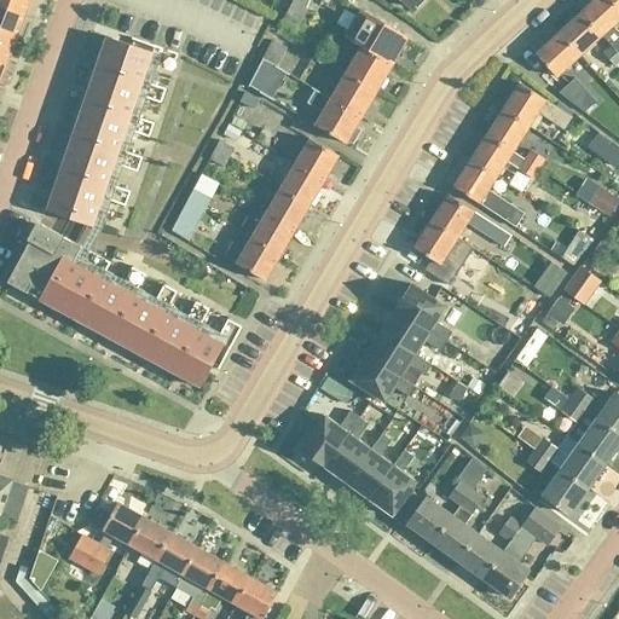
[(28,0),(0,0),(0,6),(23,16),(28,0)]
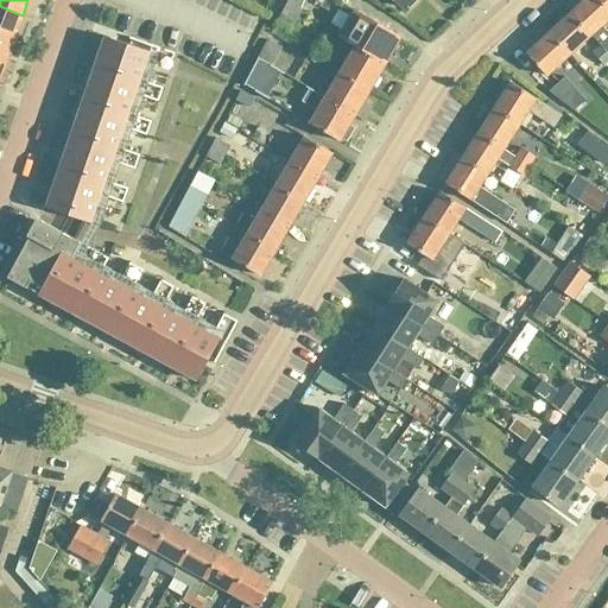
[(306,0),(287,0),(284,7),(298,14),(299,14),(306,0)]
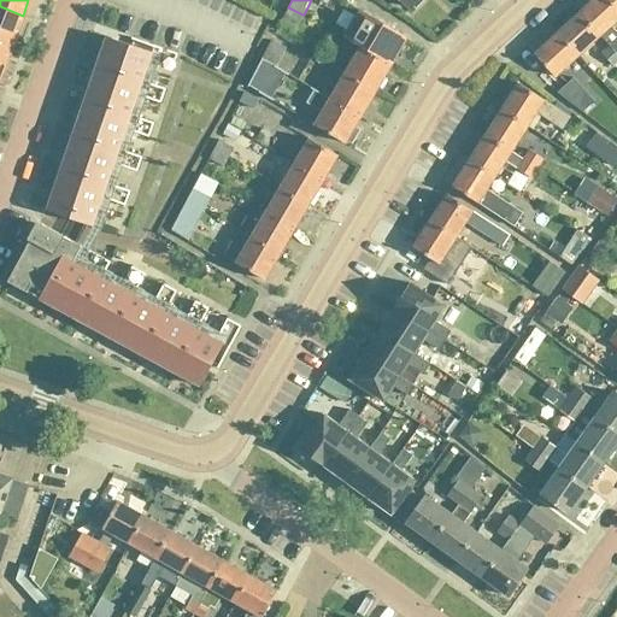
[(395,0),(397,1),(407,11),(411,7),(415,10),(422,1),(421,0),(395,0)]
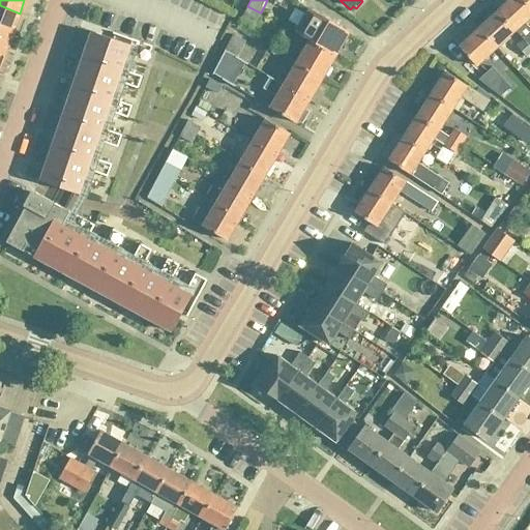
[(529,31),(524,25),(523,23),(529,17),(529,12),(518,0),(509,0),(496,12),(512,32),(513,31),(522,40),(522,41),(529,50),(529,31)]
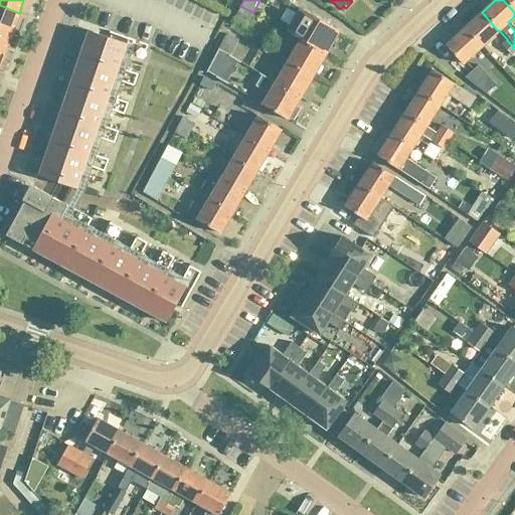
[(514,0),(503,0),(514,12),(514,0)]
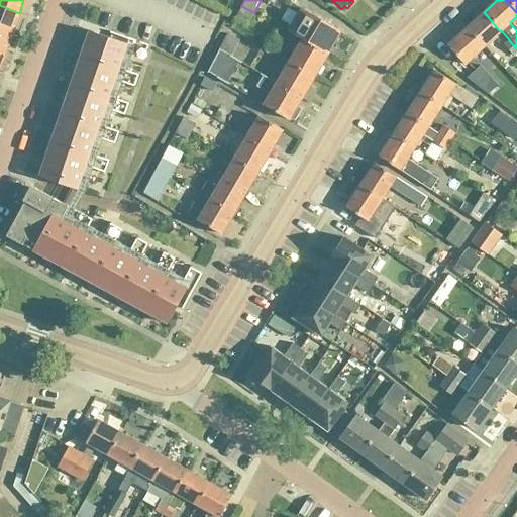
[(0,28),(11,33),(19,13),(0,5),(0,28)]
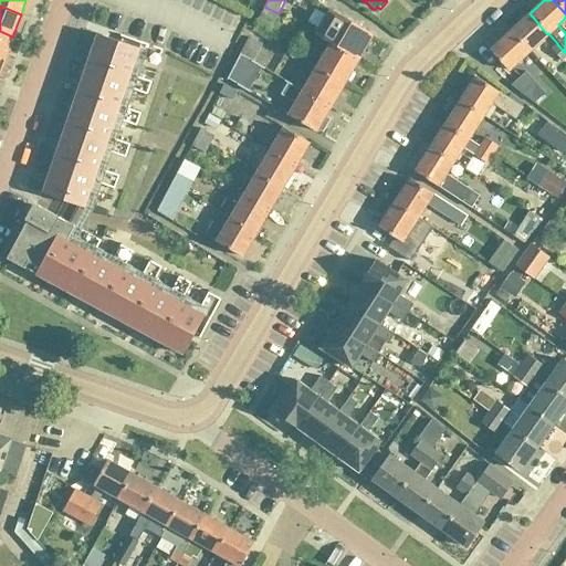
[(279,13),(278,13),(264,7),(255,23),(270,31),(279,13)]
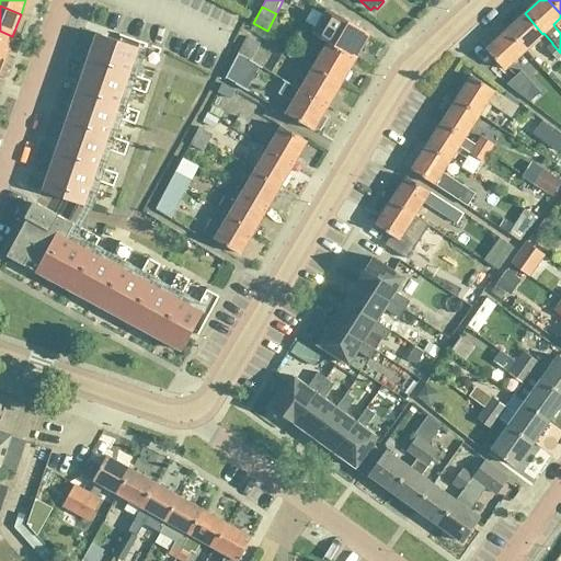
[(329,13),(327,11),(312,35),(316,37),(327,44),(355,60),(369,36),(329,13)]
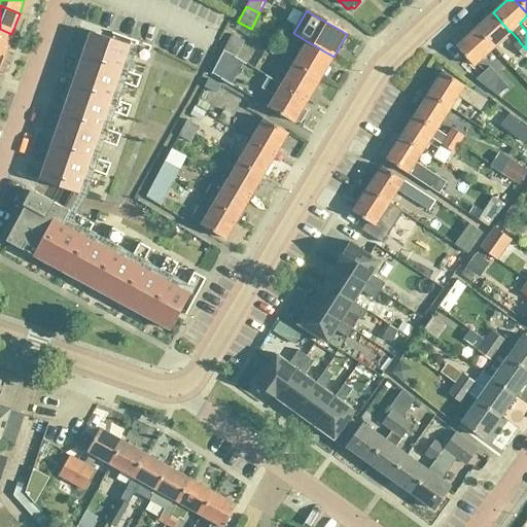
[(510,32),(493,12),(475,29),(492,48),(510,32)]
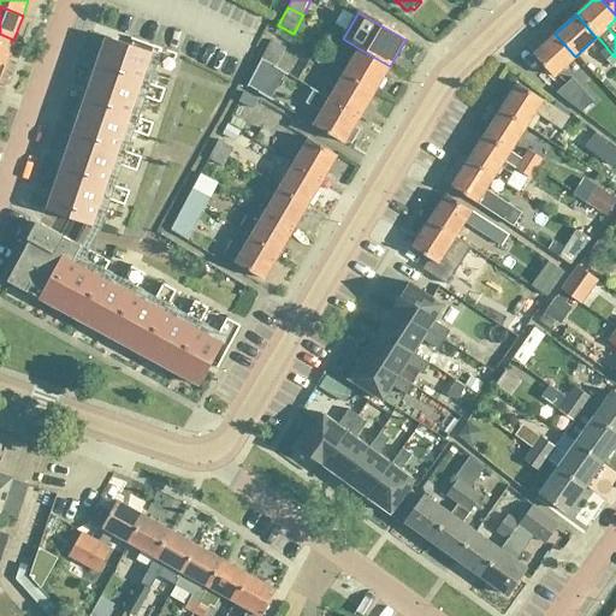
[(0,60),(5,63),(13,40),(0,34),(0,60)]
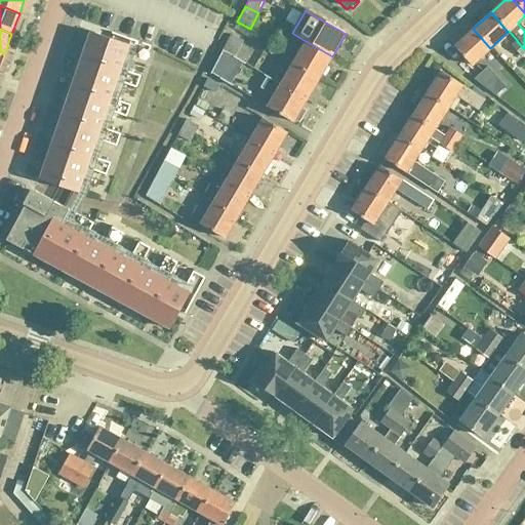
[(490,48),(473,29),(453,46),(470,66),(490,48)]
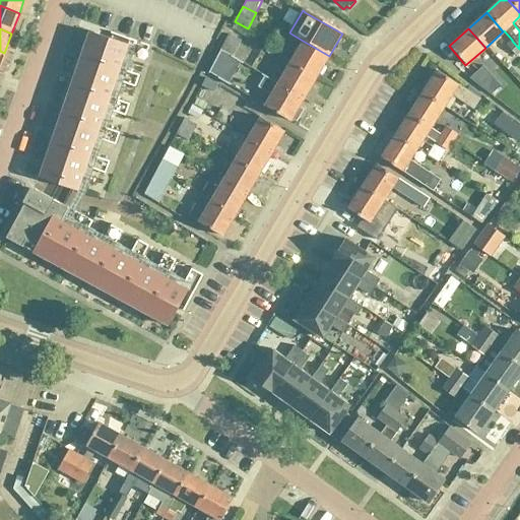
[(79,57),(126,72),(132,54),(145,58),(149,45),(115,33),(113,38),(89,29),(79,57)]
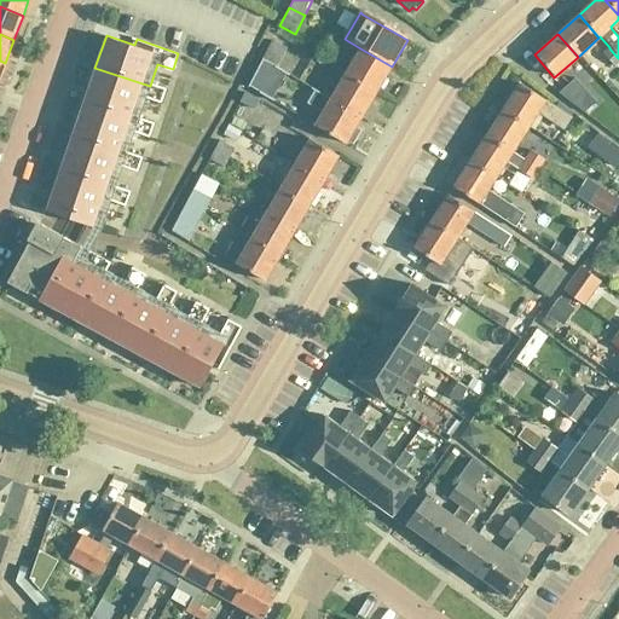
[(287,50),(271,42),(261,61),(277,69),(287,50)]
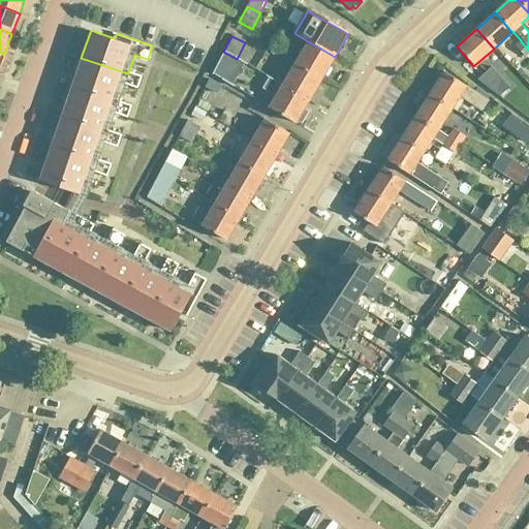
[(335,57),(308,41),(294,63),(321,80),(335,57)]
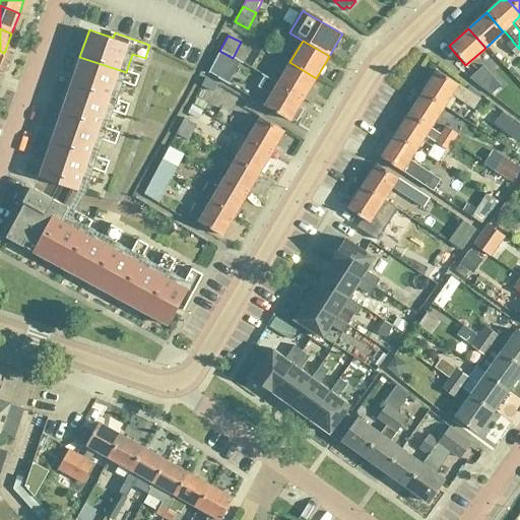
[(519,53),(519,49),(512,41),(506,46),(516,58),(519,53)]
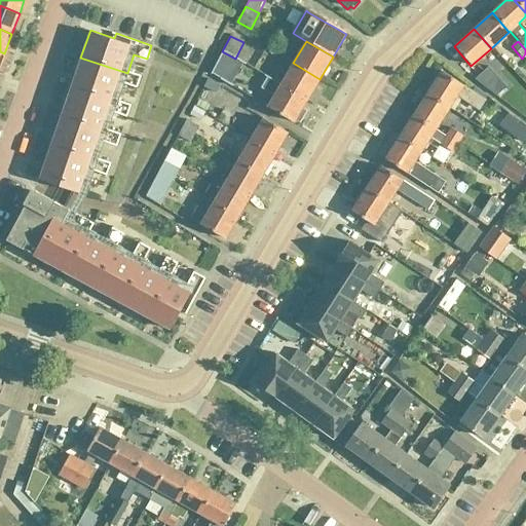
[(238,61),(235,59),(222,51),(210,75),(225,84),(238,61)]
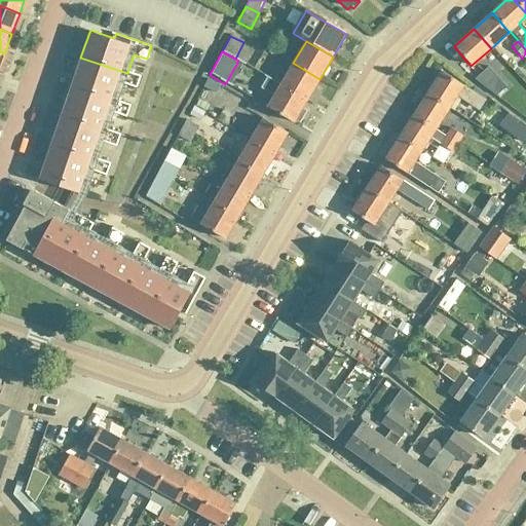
[(71,86),(117,102),(123,84),(137,88),(141,77),(127,73),(80,58),(71,86)]
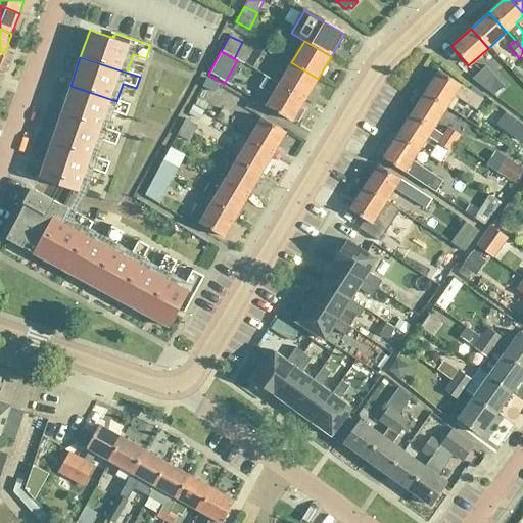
[(279,85),(305,100),(318,79),(291,62),(279,85)]
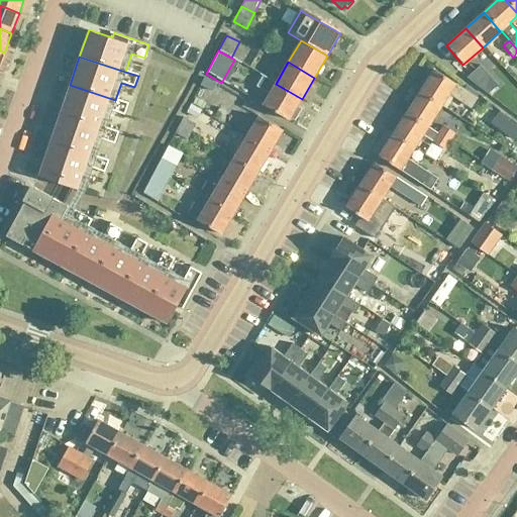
[(466,79),(487,95),(497,86),(480,67),(466,79)]
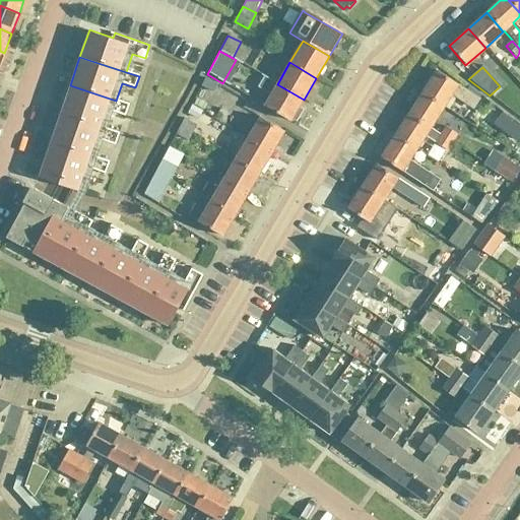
[(440,107),(442,108),(451,94),(462,102),(467,93),(436,72),(420,94),(440,107)]
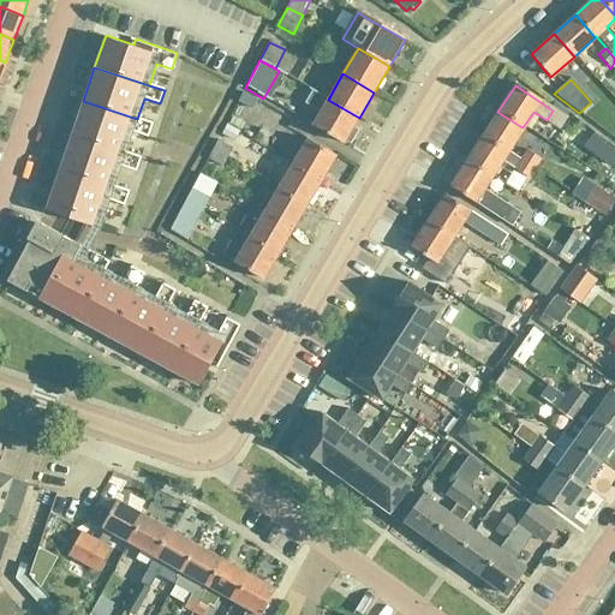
[(252,112),(252,111),(257,101),(240,91),(234,102),(238,103),(252,112)]
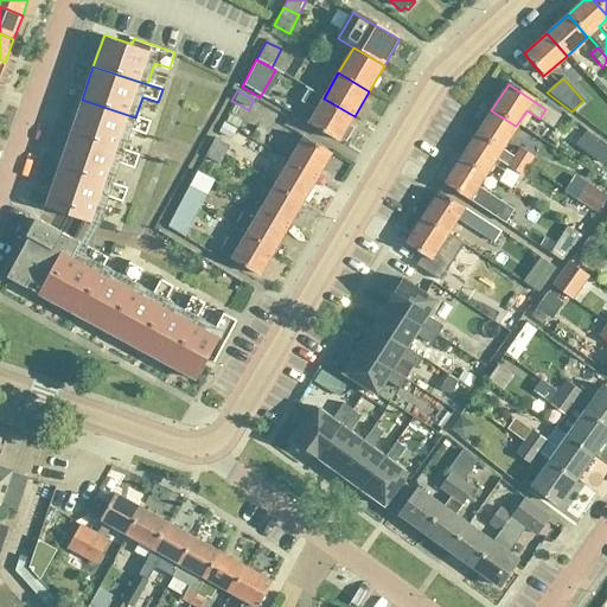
[(317,110),(308,125),(339,142),(355,116),(324,98),(310,90),(302,102),(317,110)]
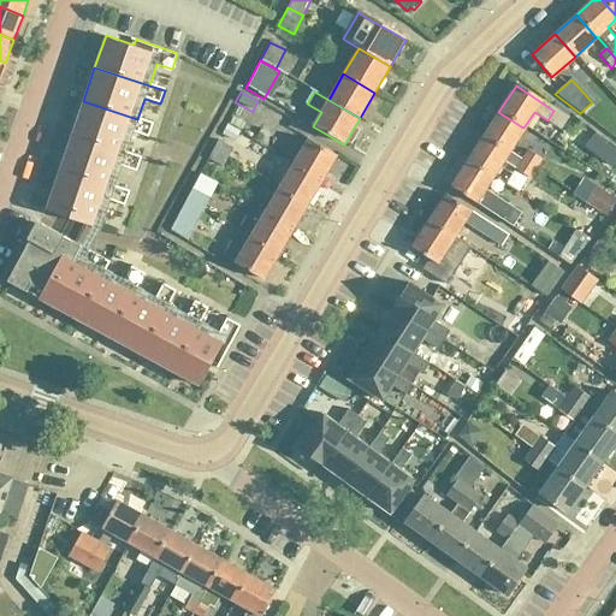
[(71,135),(125,153),(132,132),(148,138),(153,124),(137,119),(83,101),(71,135)]
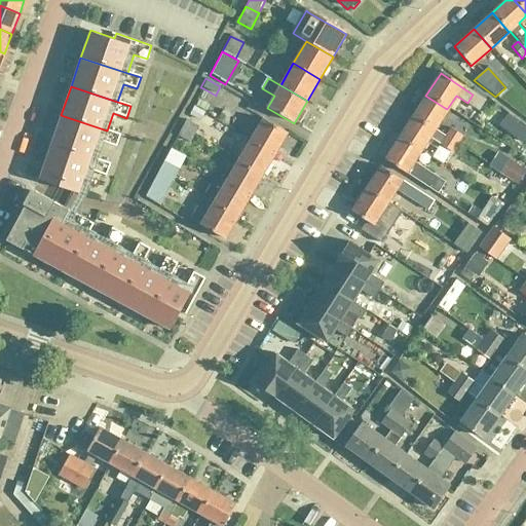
[(474,92),(473,95),(467,103),(479,110),(485,101),(474,92)]
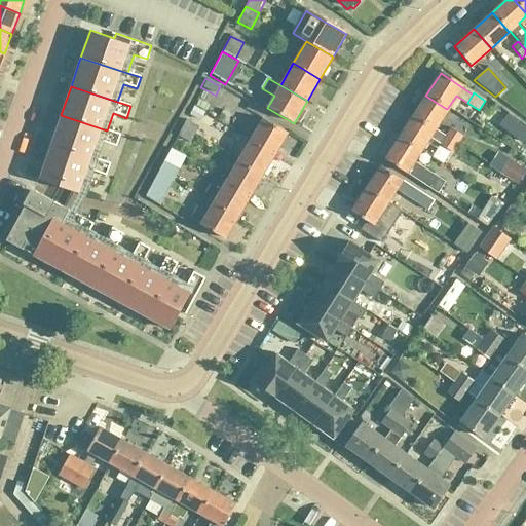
[(447,109),(445,108),(425,96),(412,117),(433,130),(447,109)]
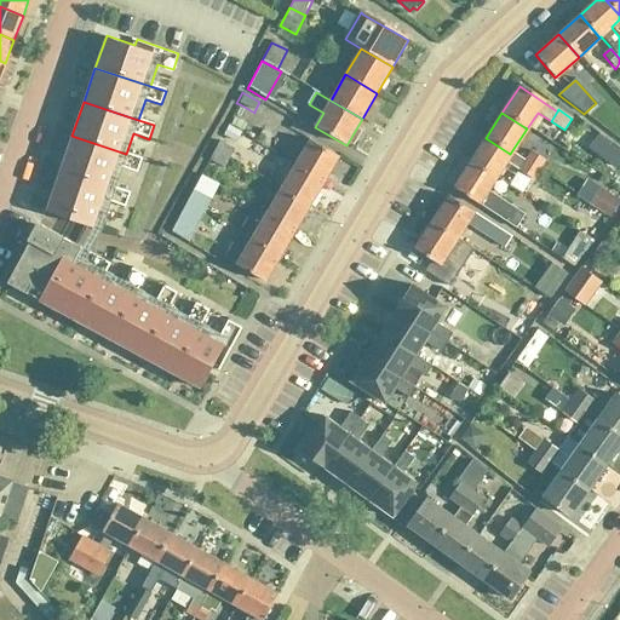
[(223,137),(236,144),(241,133),(229,126),(223,137)]
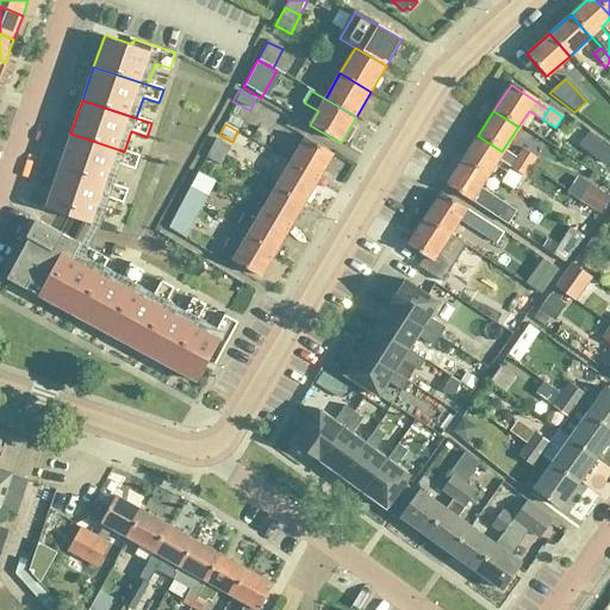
[(58,167),(112,186),(119,166),(135,170),(139,157),(124,151),(70,134),(58,167)]
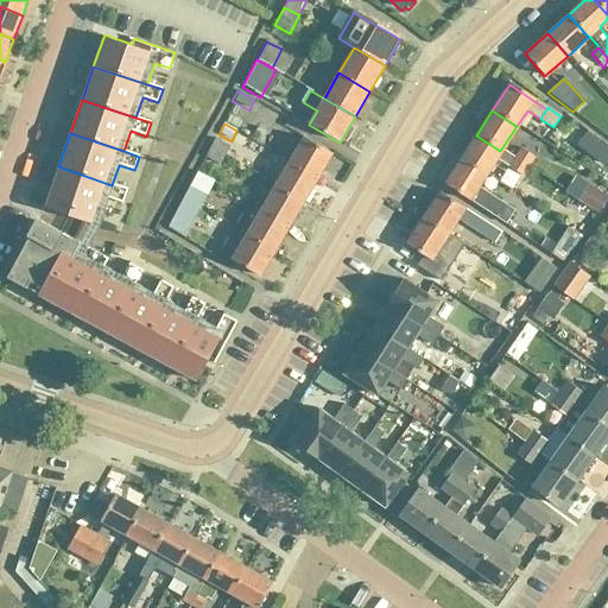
[(485,176),(495,159),(523,177),(529,169),(513,159),(500,151),(476,135),(460,160),(485,176)]
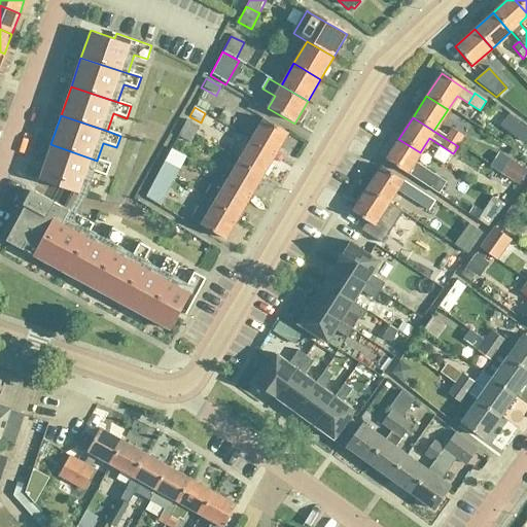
[(248,141),(274,156),(287,135),(260,119),(248,141)]
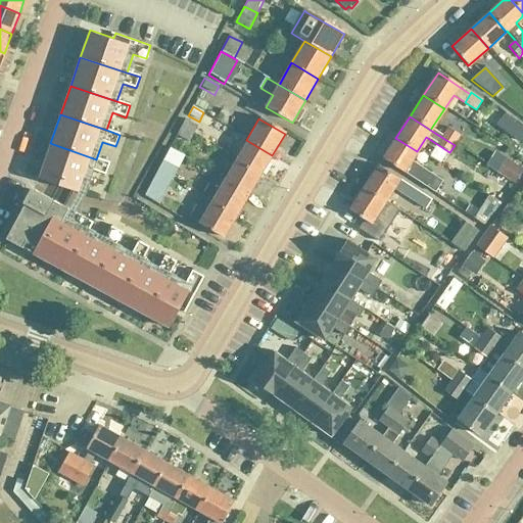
[(181,128),(193,135),(197,127),(185,120),(181,128)]
